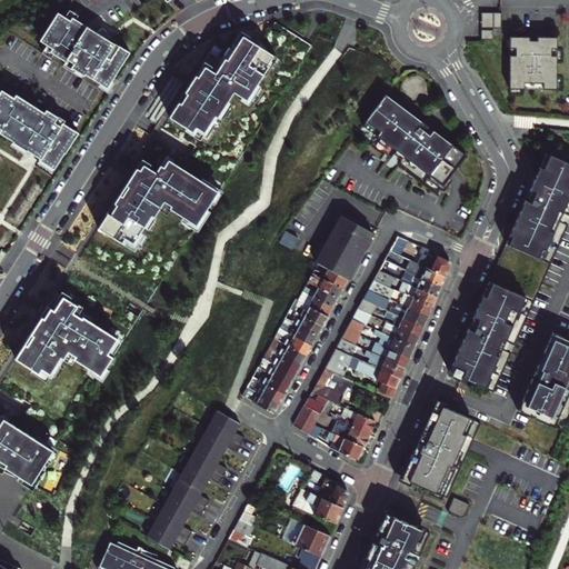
[(58,13),(40,41),(48,46),(43,52),(51,58),(53,55),(67,62),(65,67),(73,73),(76,70),(85,77),(86,75),(100,85),(99,87),(109,93),(116,82),(112,81),(130,53),(115,43),(103,28),(96,32),(87,27),(83,25),(76,20),(78,16),(70,10),(66,18),(58,13)]
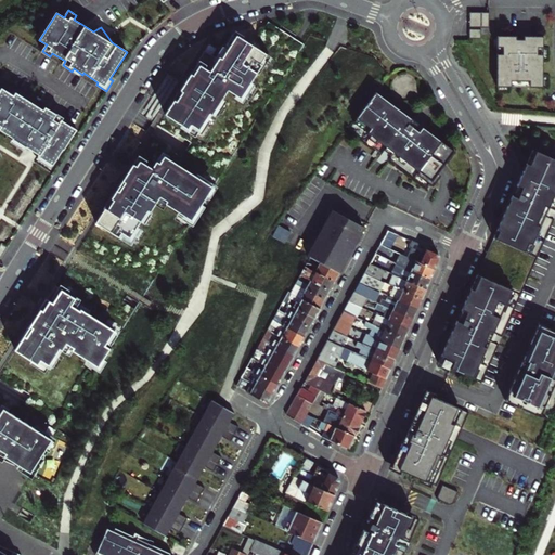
[(490,16),(470,16),(472,30),(490,31),(490,16)]
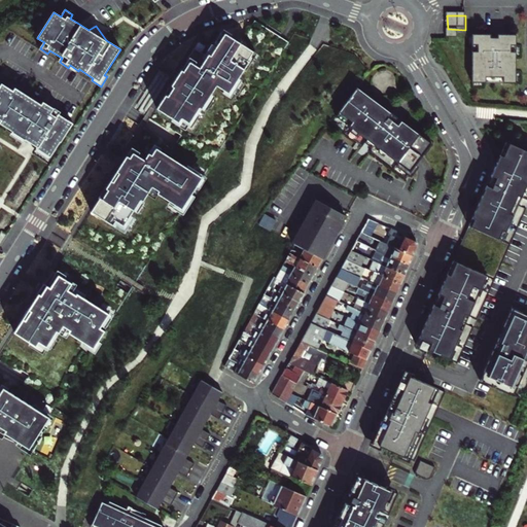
[(458,31),(447,31),(447,40),(458,40),(458,36),(458,31)]
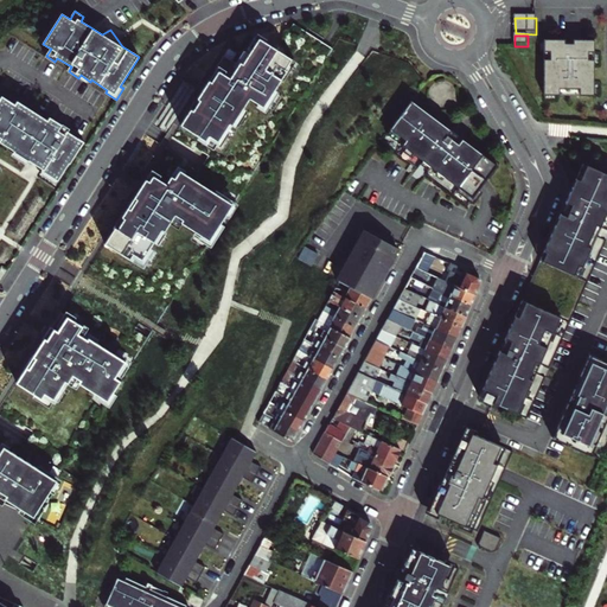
[(291,71),(259,52),(261,49),(253,43),(243,58),(247,59),(244,64),(241,62),(235,71),(236,72),(235,74),(218,64),(208,83),(176,134),(210,155),(224,133),(231,138),(237,127),(234,125),(244,107),(254,113),(253,116),(260,121),(269,107),(266,104),(276,89),(279,90),(291,71)]
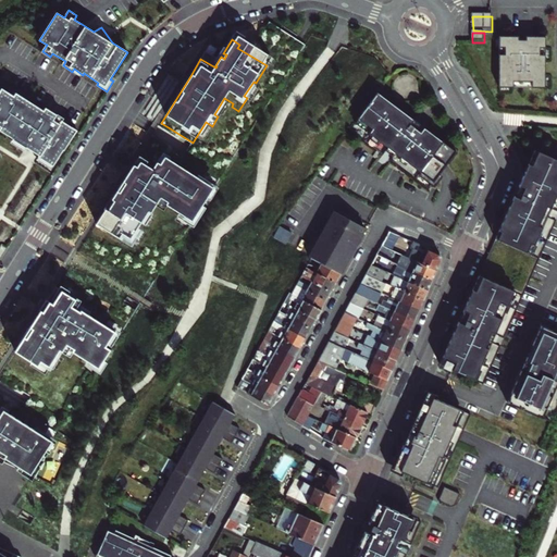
[(500,40),(500,90),(546,91),(547,40),(532,40),(517,40),(500,40)]
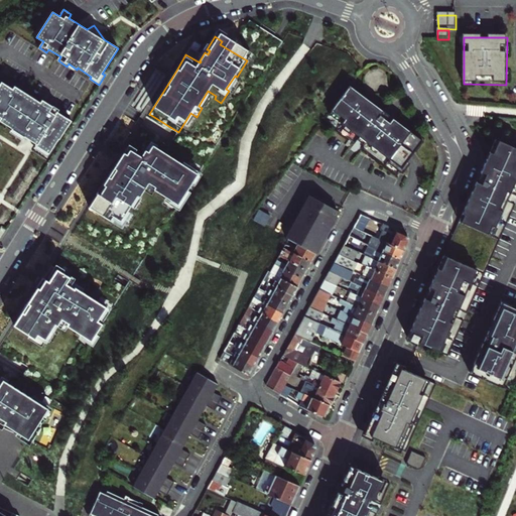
[(13,90),(2,82),(0,84),(0,117),(13,126),(12,130),(24,138),(26,134),(31,138),(37,141),(35,146),(48,155),(59,137),(60,138),(73,119),(58,110),(59,108),(44,97),(40,103),(15,86),(13,90)]
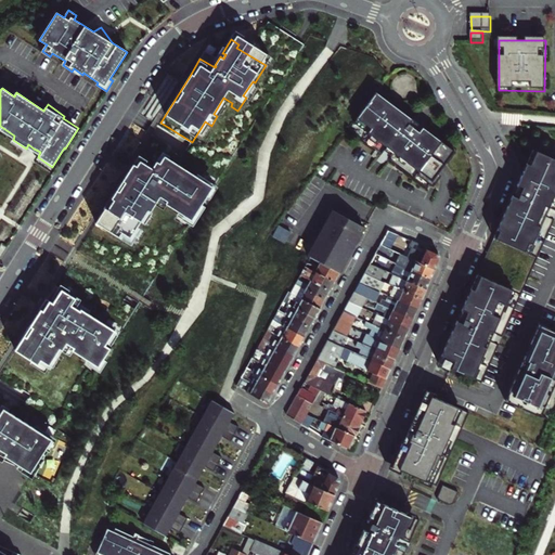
[(378,93),(350,130),(377,151),(372,157),(376,159),(381,154),(383,155),(387,149),(395,154),(389,160),(428,191),(429,189),(439,176),(443,169),(456,153),(417,124),(378,93)]
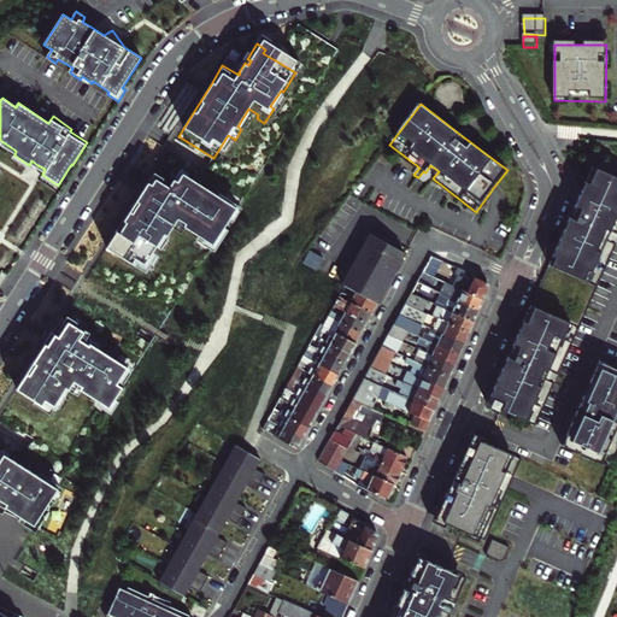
[(538,288),(586,310),(615,245),(604,240),(607,231),(616,234),(616,178),(591,168),(564,229),(538,288)]
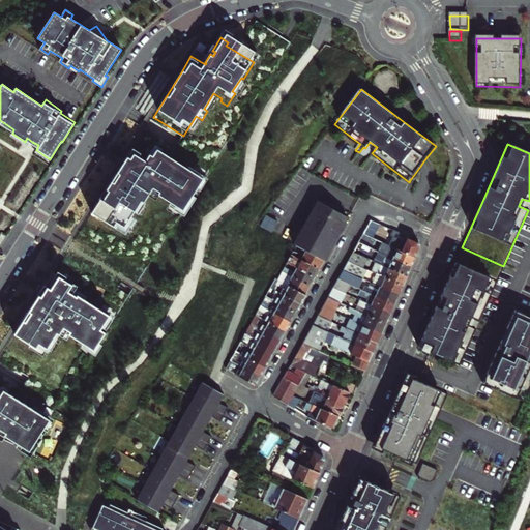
[(194,173),(160,152),(162,150),(155,146),(142,168),(135,164),(136,160),(128,156),(117,174),(92,213),(125,234),(127,230),(125,228),(135,212),(138,213),(151,190),(171,203),(169,206),(183,214),(189,204),(188,203),(194,193),(197,195),(207,179),(195,171),(194,173)]
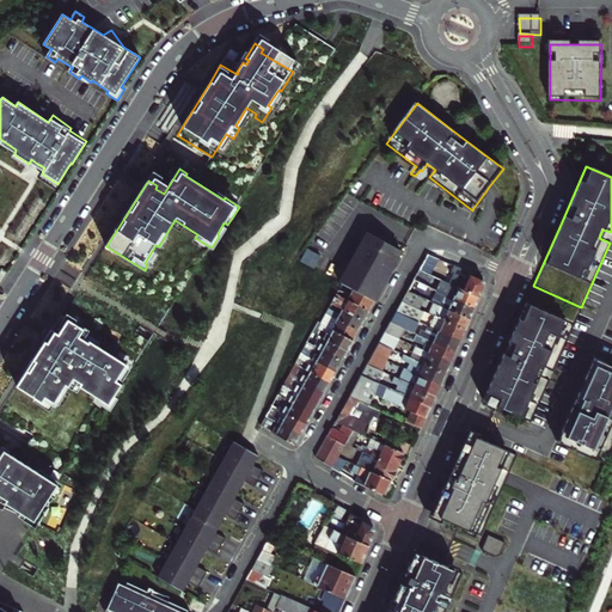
[(487,196),(484,194),(473,208),(477,210),(487,196)]
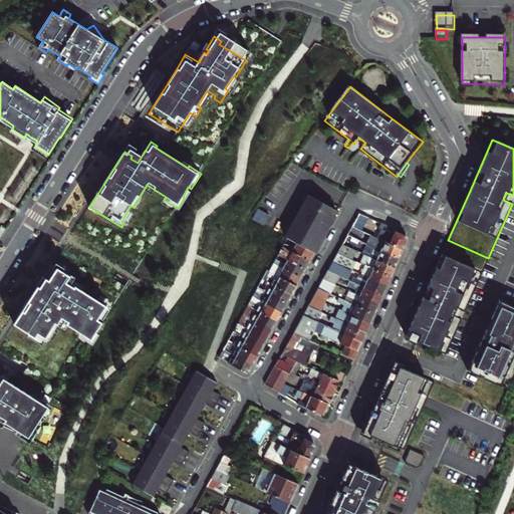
[(288,238),(314,252),(328,227),(337,211),(308,194),(307,195),(304,201),(291,225),(287,231),(285,236),(288,238)]
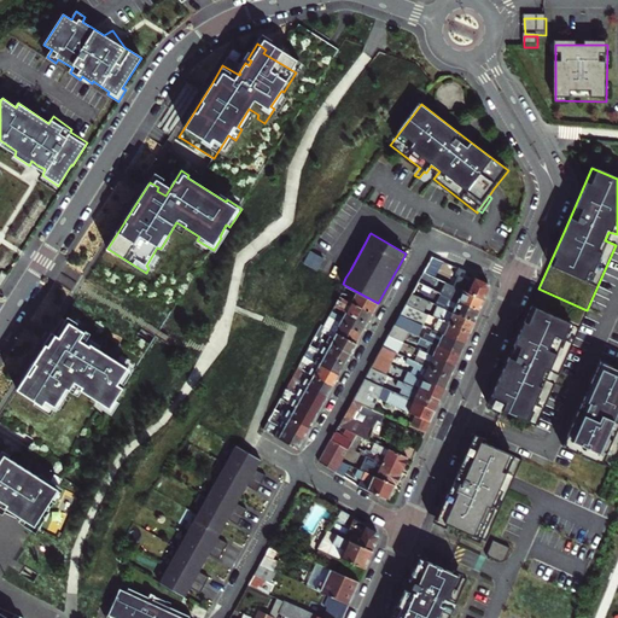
[(310,251),(304,262),(319,270),(325,258),(310,251)]
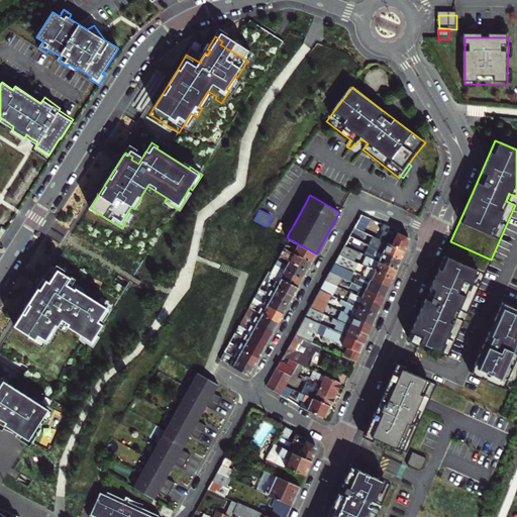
[(360,231),(368,217),(362,214),(353,227),(360,231)]
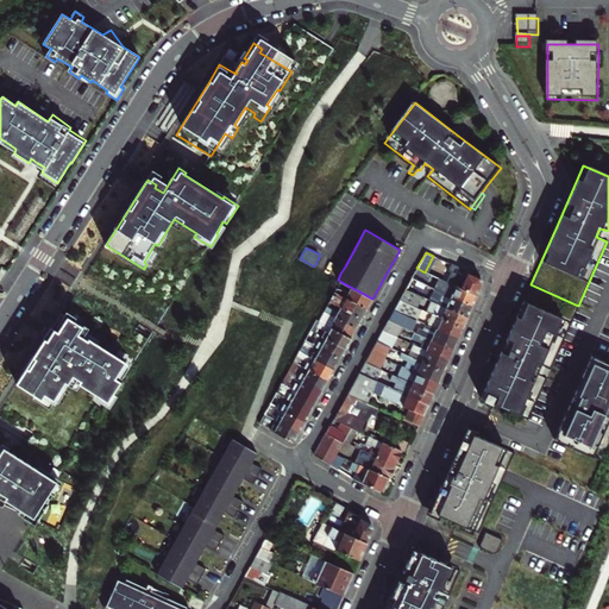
[(452,272),(447,283),(477,296),(479,290),(483,283),(481,277),(451,264),(449,271),(452,272)]
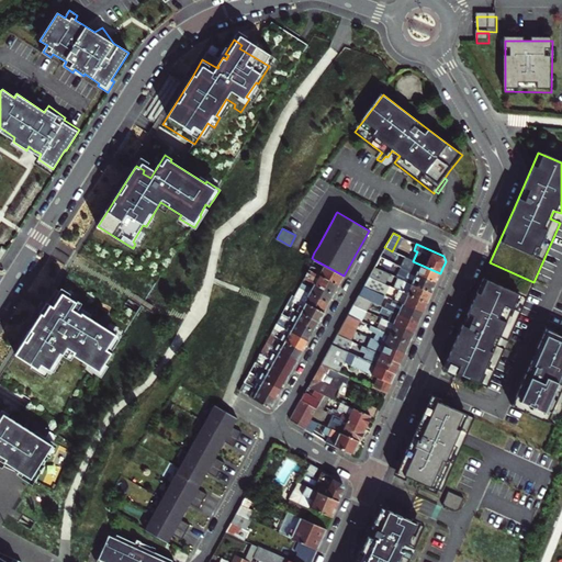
[(384,247),(380,257),(436,283),(438,278),(440,273),(413,261),(392,251),(384,247)]
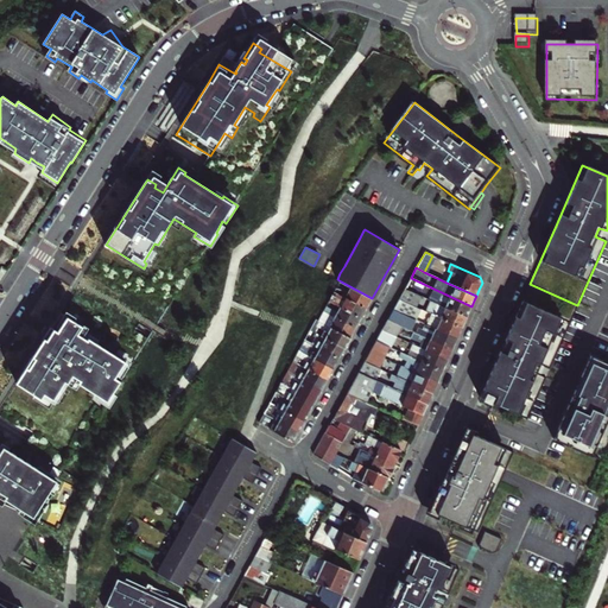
[(422,296),(431,299),(467,317),(469,310),(472,306),(411,278),(405,287),(422,296)]
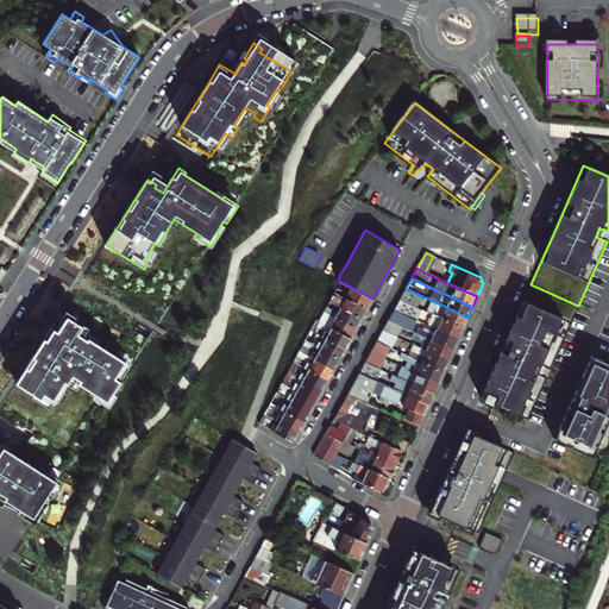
[(341,282),(336,293),(366,309),(370,305),(372,299),(341,282)]
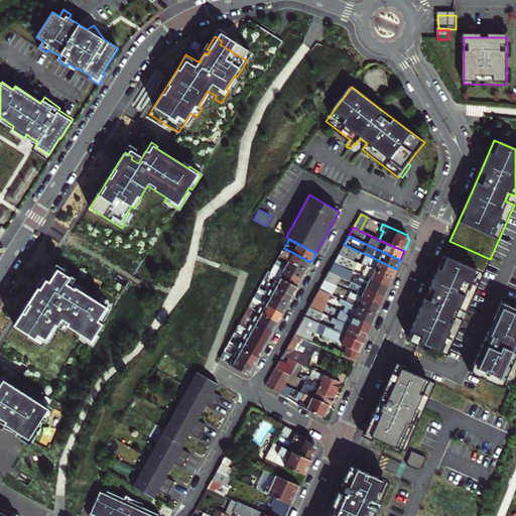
[(419,344),(447,356),(463,320),(454,316),(457,309),(467,313),(490,259),(449,241),(427,291),(406,338),(419,344)]
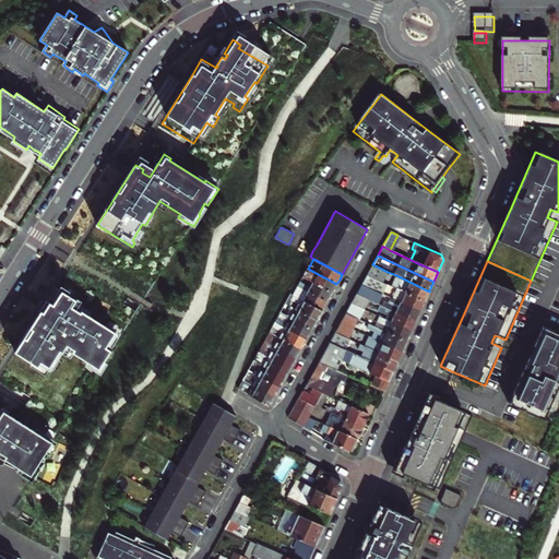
[(372,264),(367,274),(382,282),(385,277),(388,272),(372,264)]
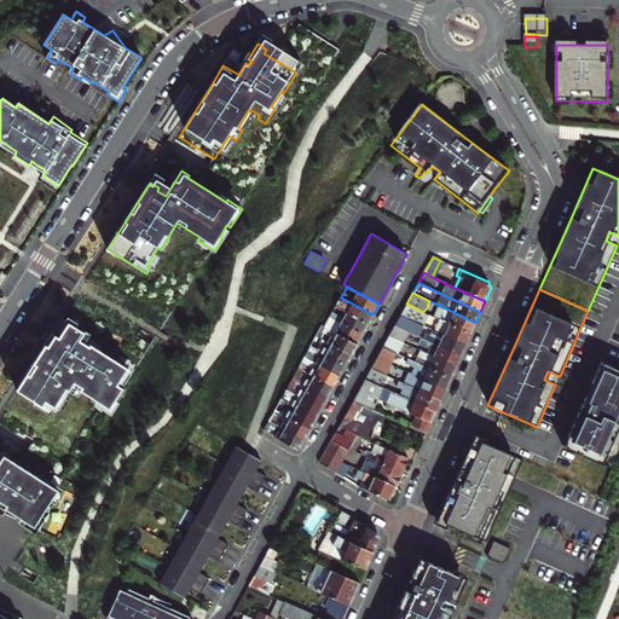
[(341,298),(336,307),(368,324),(370,319),(372,314),(341,298)]
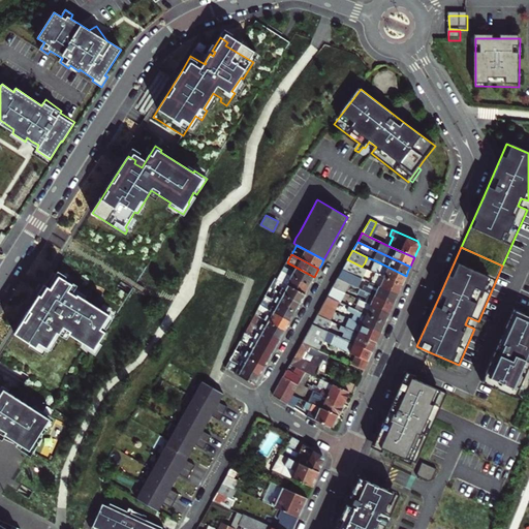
[(362,267),(347,259),(342,269),(362,278),(367,269),(362,267)]
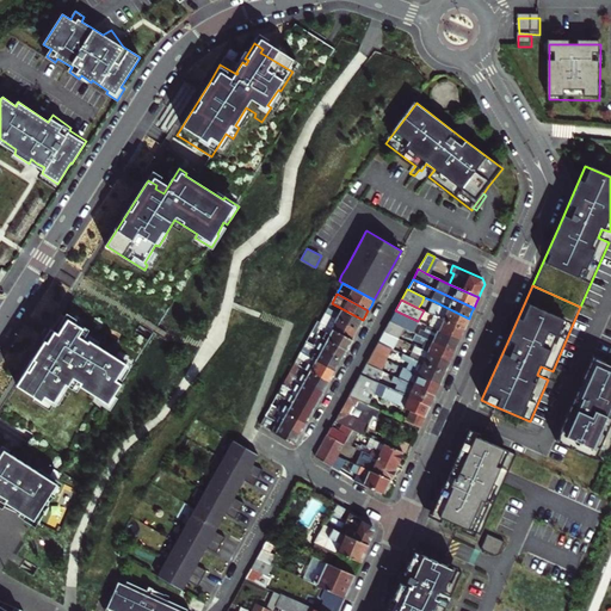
[(427,313),(434,316),(463,331),(467,325),(467,322),(469,319),(433,301),(431,307),(427,313)]
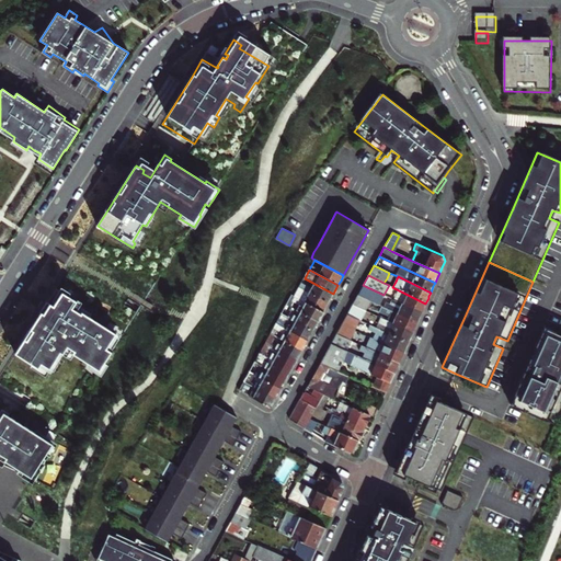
[(305,278),(299,287),(328,304),(330,298),(333,294),(305,278)]
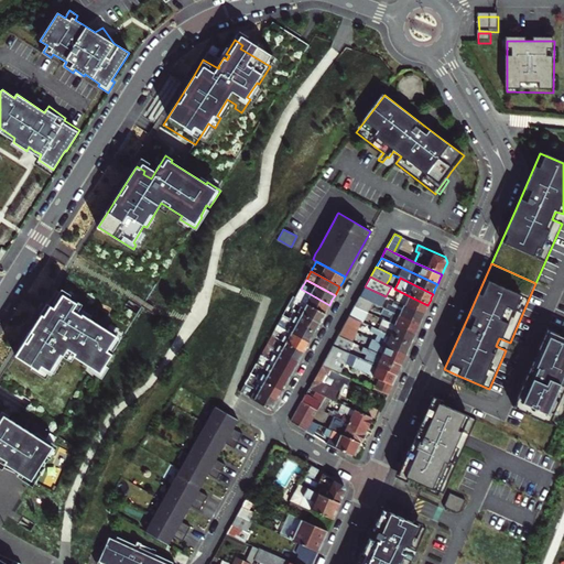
[(398,283),(389,280),(386,284),(391,286),(394,289),(398,283)]
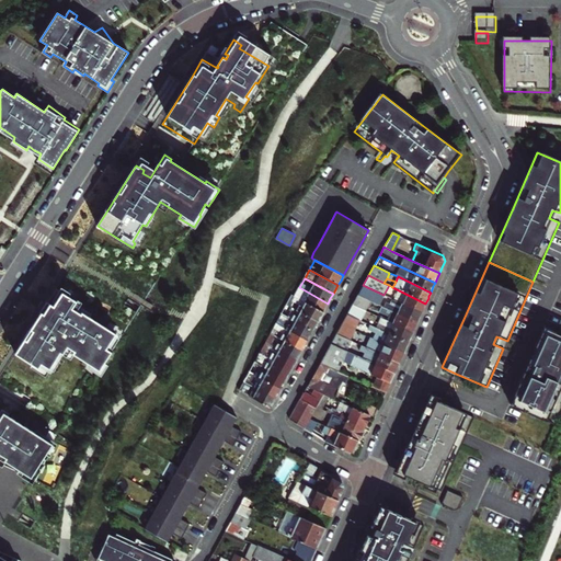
[(379,306),(384,295),(363,285),(357,295),(371,301),(379,306)]
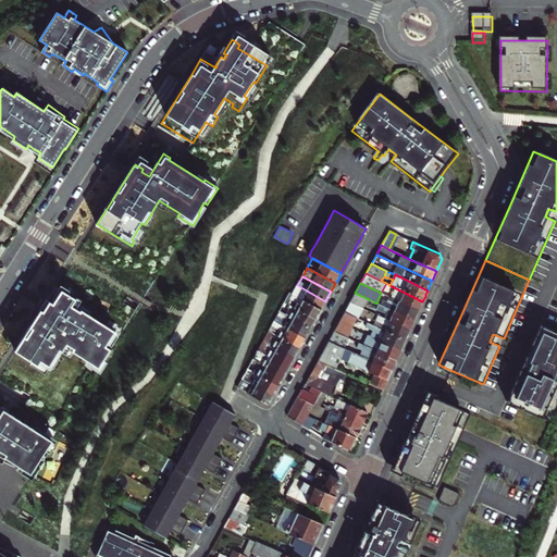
[(293,295),(299,298),(321,310),(323,305),(325,301),(297,285),(292,294),(293,295)]
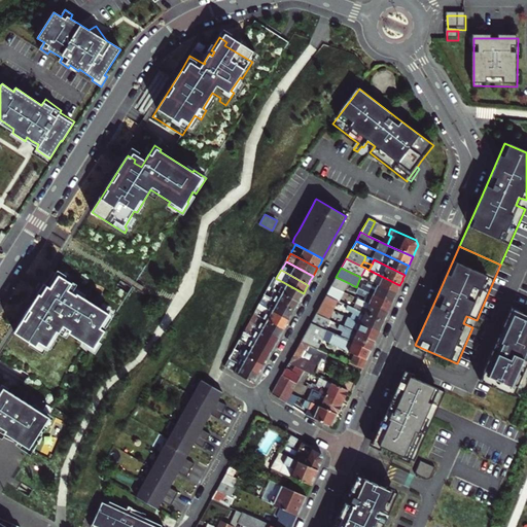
[(38,296),(14,332),(44,352),(57,331),(59,334),(62,328),(94,349),(105,330),(100,327),(109,314),(83,297),(84,296),(70,287),(72,284),(54,272),(38,296)]
